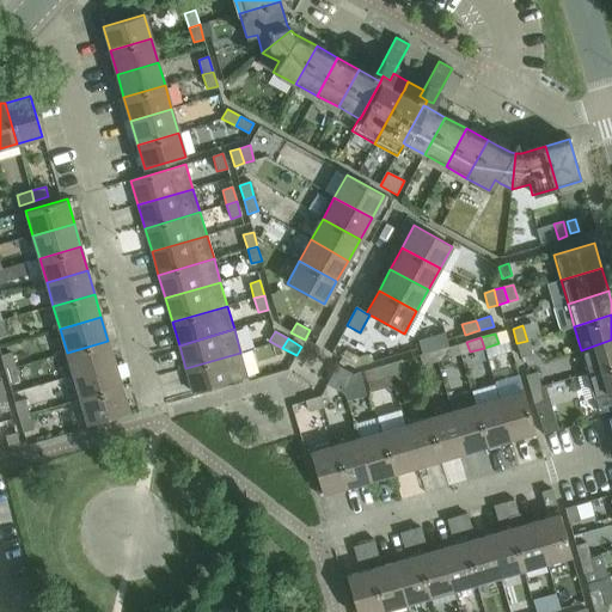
[(611,340),(581,350),(588,373),(611,366),(611,340)]
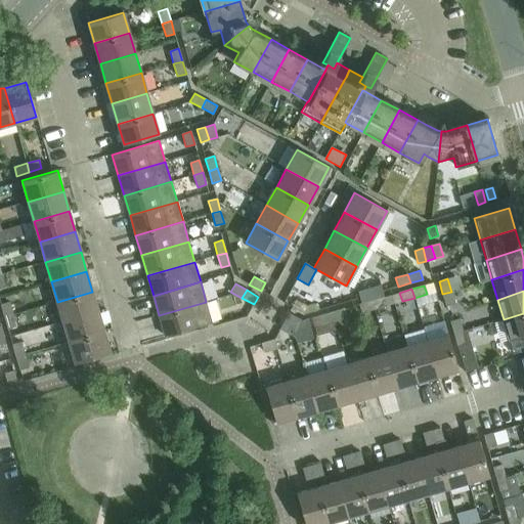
[(92,292),(57,302),(62,321),(98,311),(92,292)]
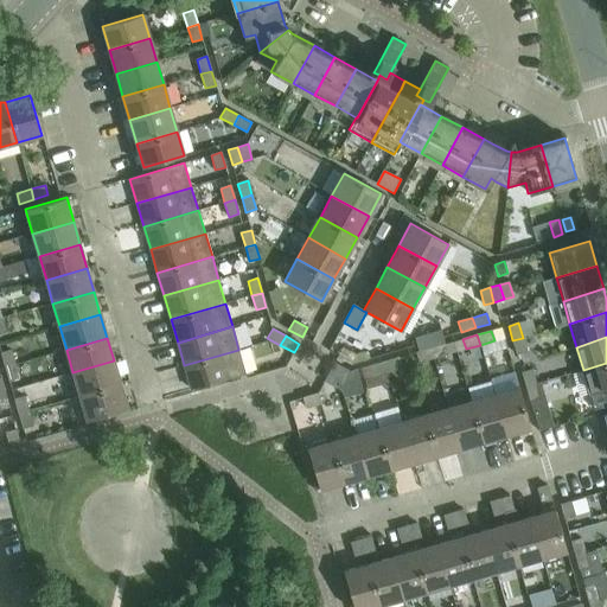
[(523,338),(512,340),(517,355),(526,352),(523,338)]
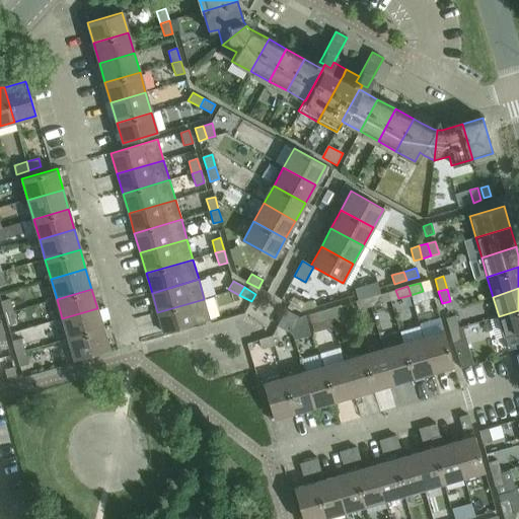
[(380,294),(368,298),(370,306),(383,303),(380,294)]
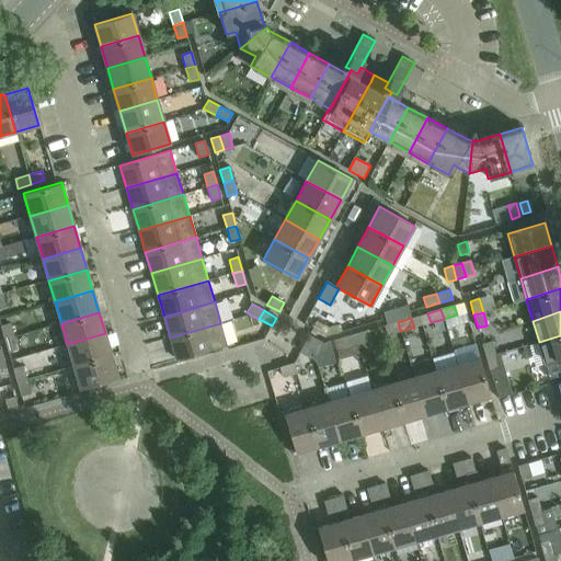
[(317,321),(312,330),(324,336),(329,328),(317,321)]
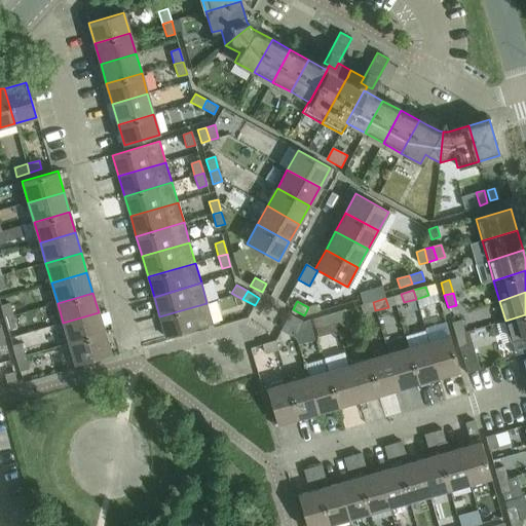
[(375,310),(373,302),(361,305),(363,314),(375,310)]
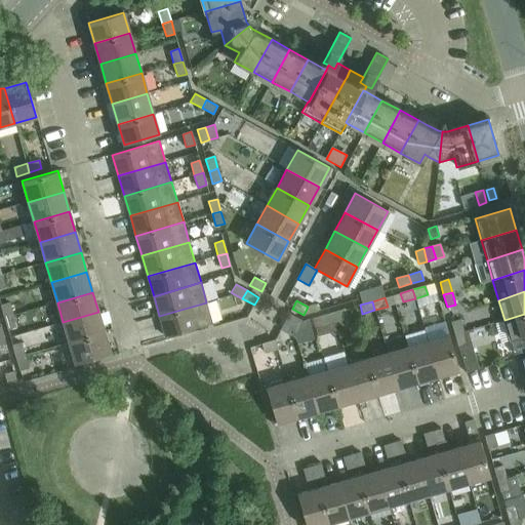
[(1,306),(4,318),(13,315),(9,303),(1,306)]
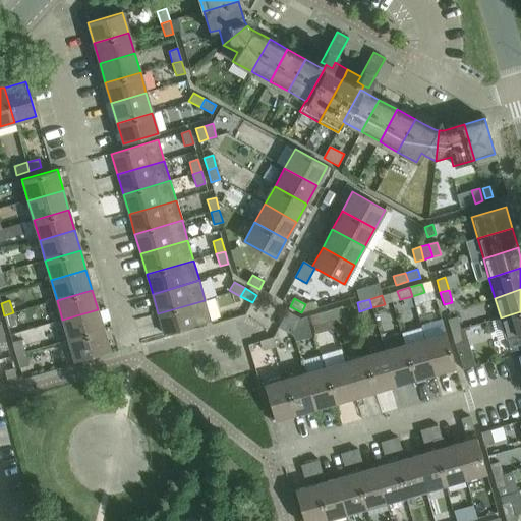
[(205,300),(158,313),(164,335),(211,321),(205,300)]
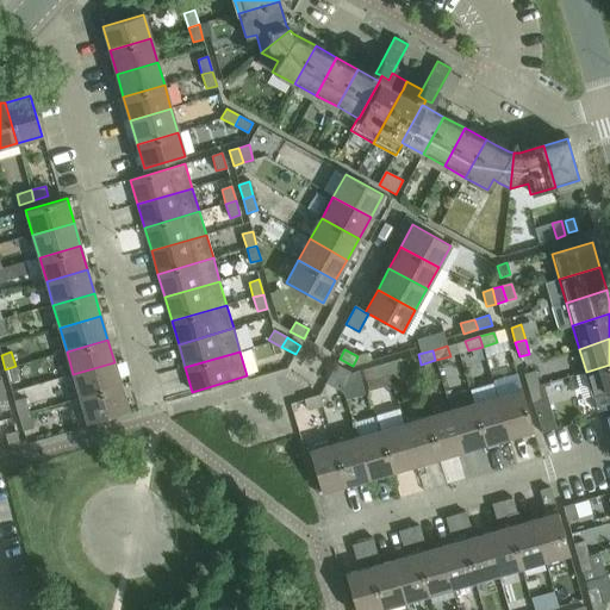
[(400,359),(386,363),(388,373),(403,369),(400,359)]
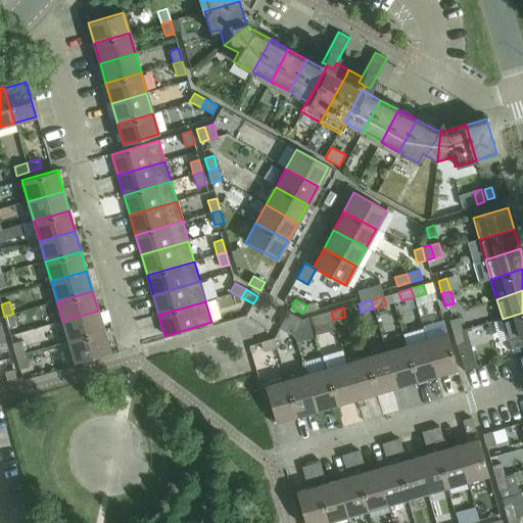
[(98,311),(62,321),(68,341),(104,331),(98,311)]
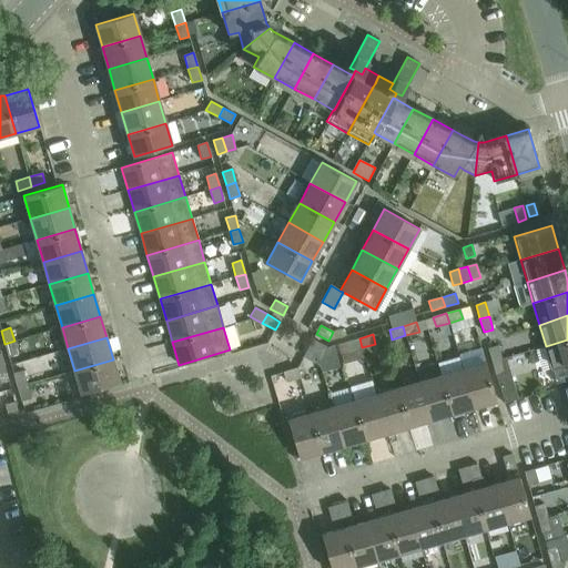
[(362,347),(359,338),(346,343),(348,352),(362,347)]
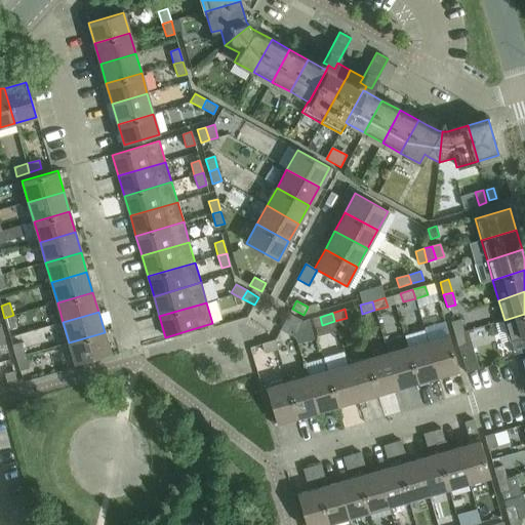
[(289,314),(285,322),(296,328),(300,320),(289,314)]
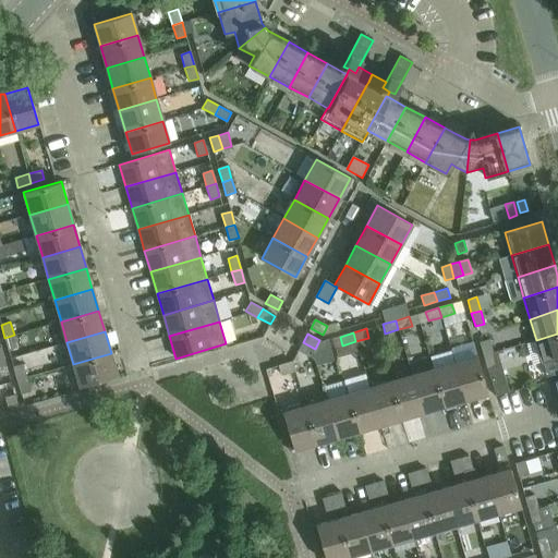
[(557,334),(536,340),(546,376),(557,372),(557,334)]
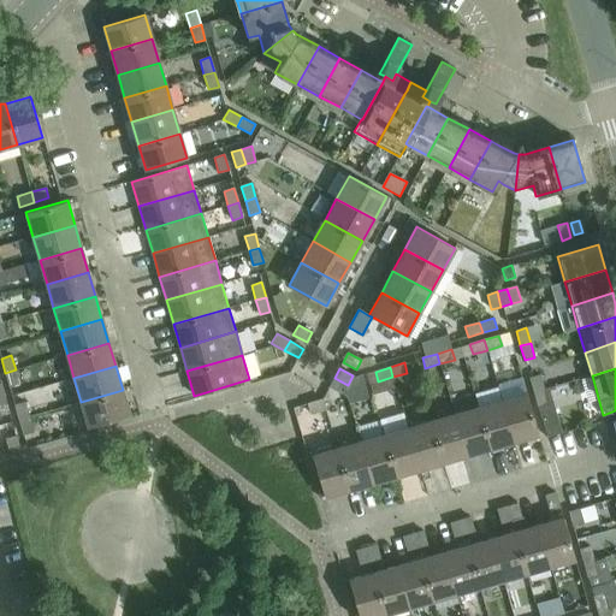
[(16,369),(5,373),(10,388),(19,384),(16,369)]
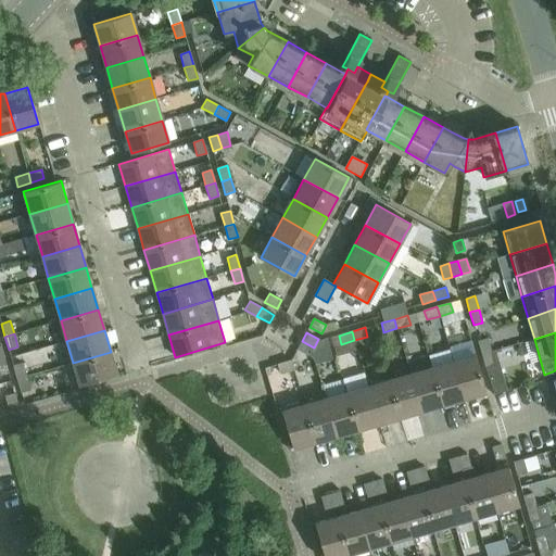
[(478,341),(481,354),(491,352),(487,339),(478,341)]
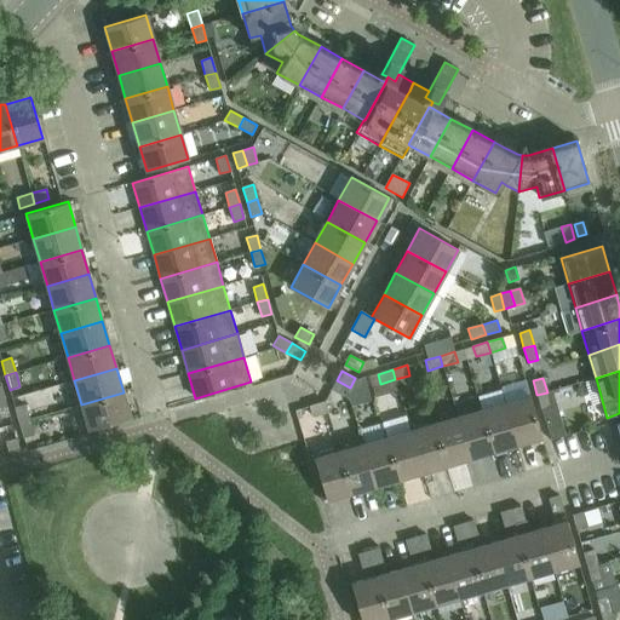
[(350,388),(337,380),(331,389),(345,397),(350,388)]
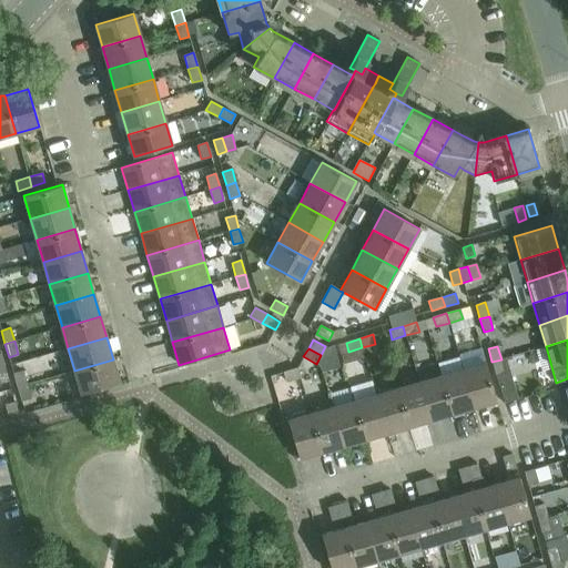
[(113,359),(74,371),(81,393),(120,382),(113,359)]
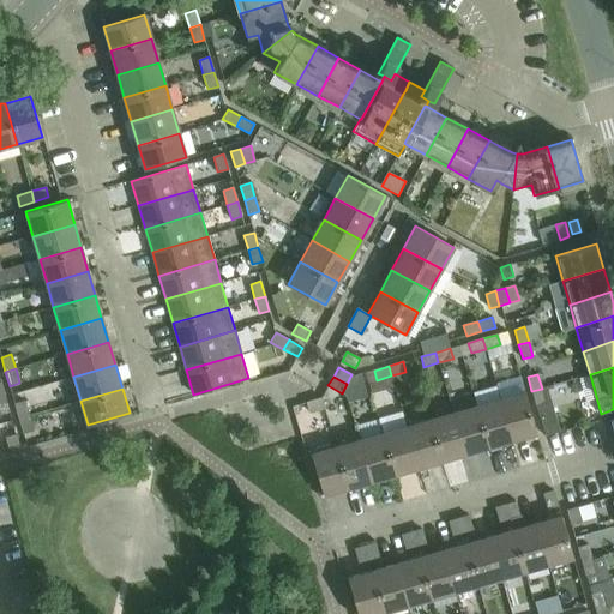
[(542,389),(531,391),(536,405),(547,403),(542,389)]
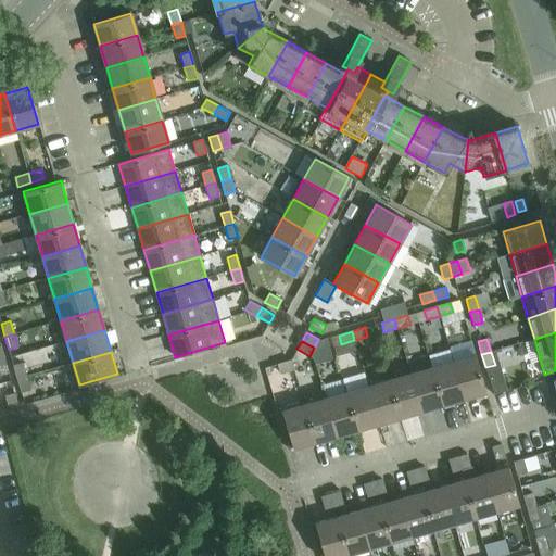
[(475,355),(453,362),(464,399),(485,392),(475,355)]
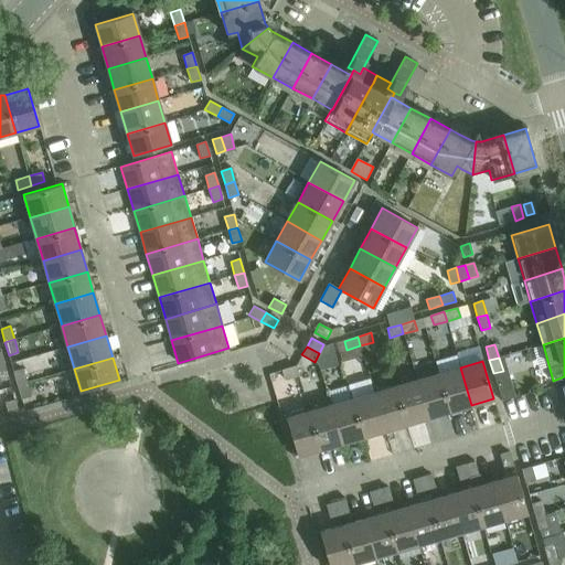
[(298,375),(296,366),(281,371),(285,380),(298,375)]
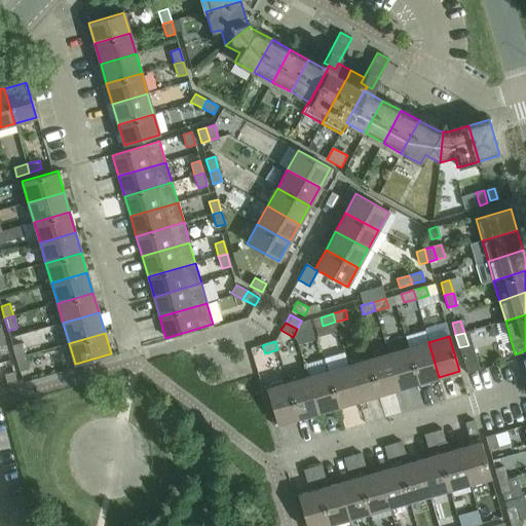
[(428,342),(408,347),(418,383),(439,377),(428,342)]
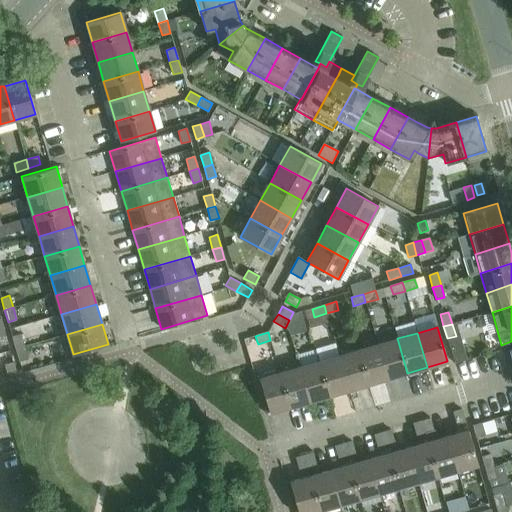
[(12,337),(16,349),(24,347),(21,334),(12,337)]
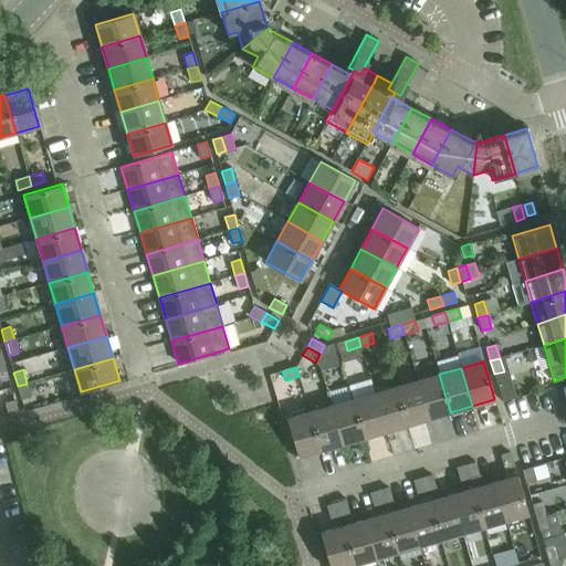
[(439,374),(418,380),(429,419),(450,412),(439,374)]
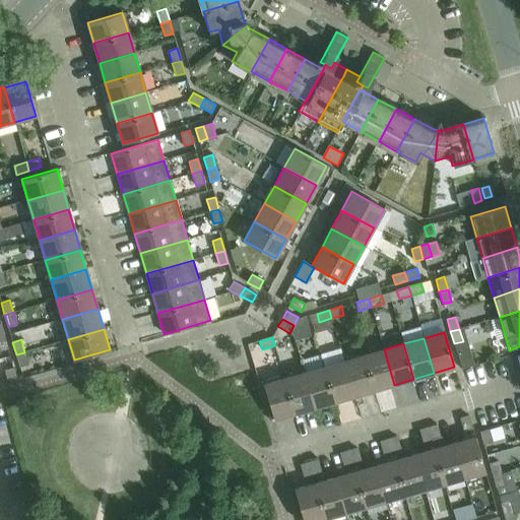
[(384,349),(364,355),(374,390),(394,385),(384,349)]
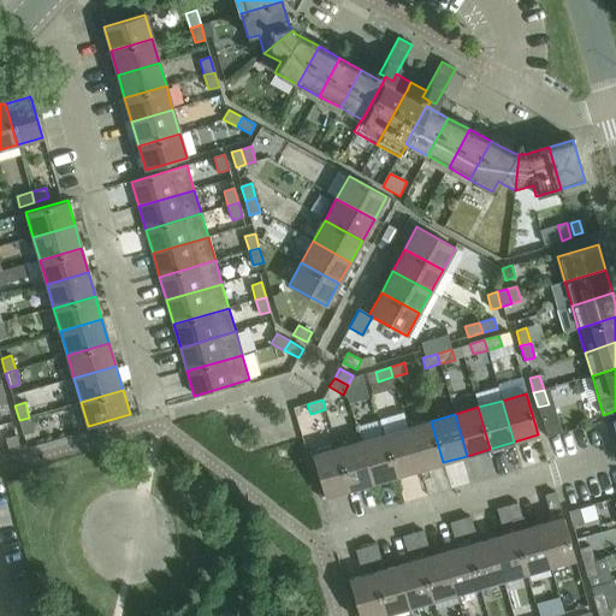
[(29,418),(19,420),(23,434),(34,432),(29,418)]
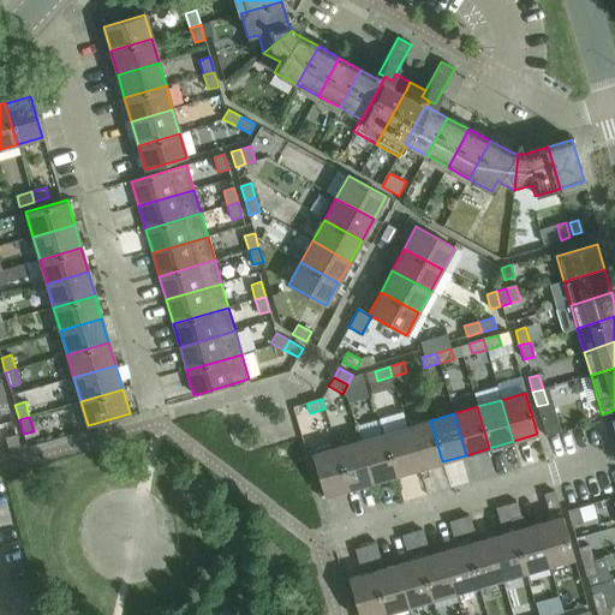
[(356,427),(359,441),(371,482),(395,476),(383,434),(380,421),(356,427)]
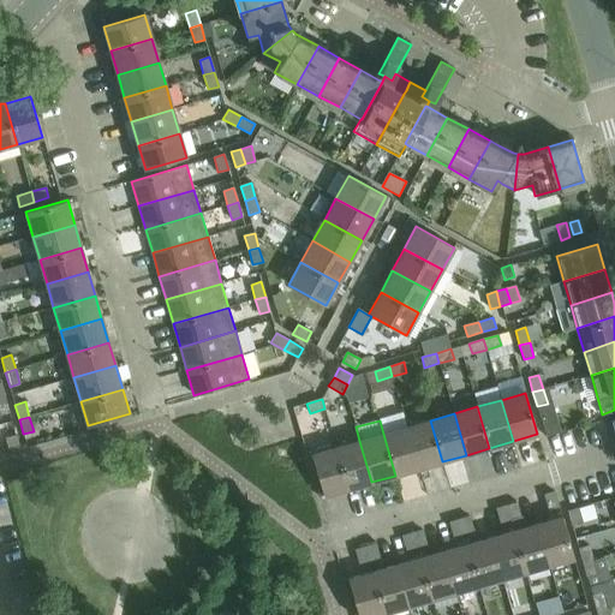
[(430,421),(407,428),(419,469),(442,461),(430,421)]
